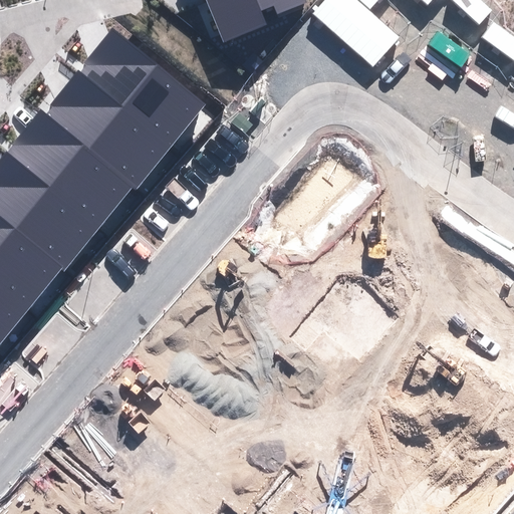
[(205,0),(221,43),(273,25),(269,14),(303,1),(302,0),(205,0)]
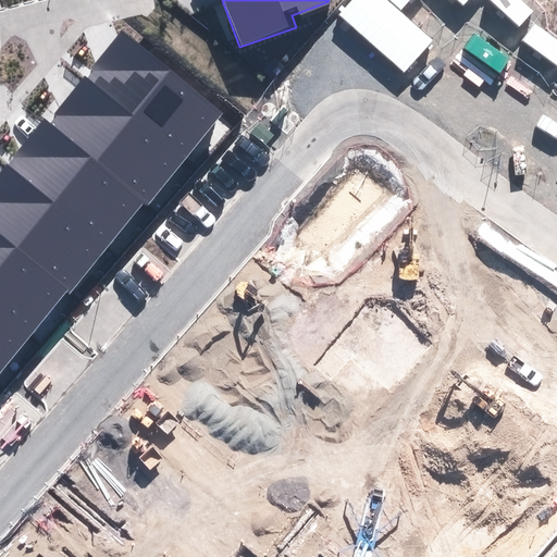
[(108,46),(84,74),(182,157),(220,113),(122,31),(108,46)]
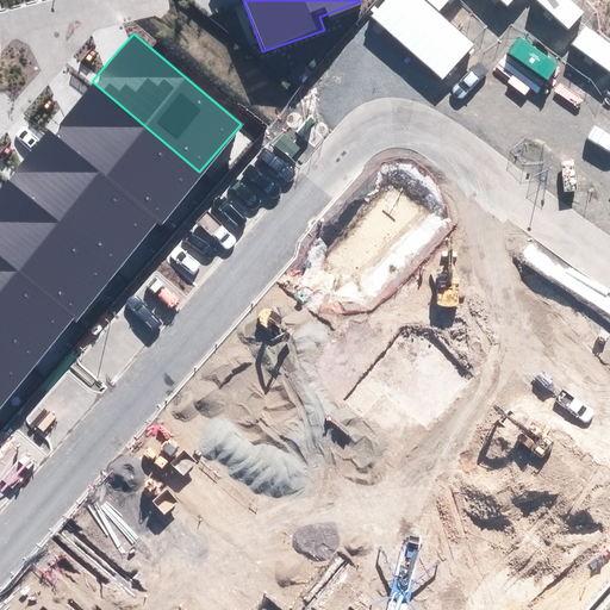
[(72,106),(51,130),(159,221),(199,172),(92,81),(72,106)]
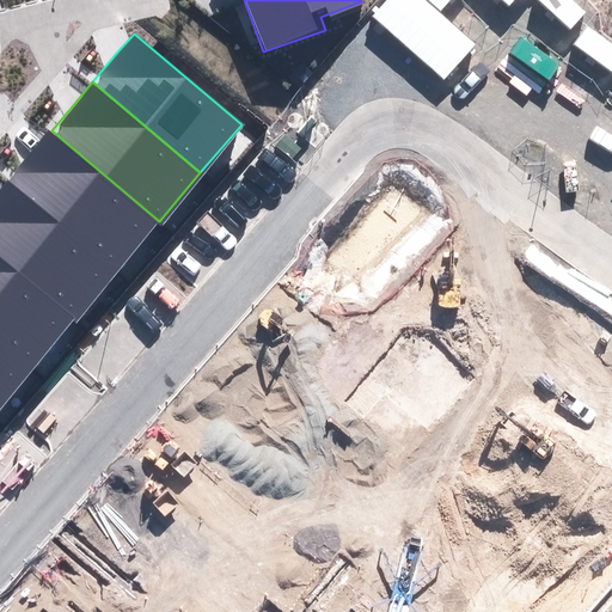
[(36,148),(10,178),(117,270),(159,221),(51,130),(36,148)]
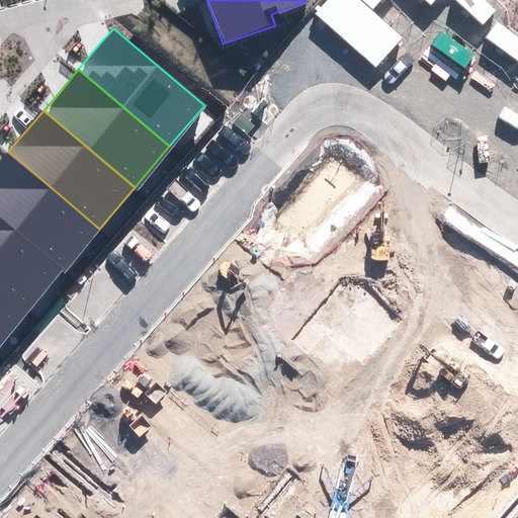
[(0,160),(0,214),(65,269),(99,229),(8,151),(0,160)]
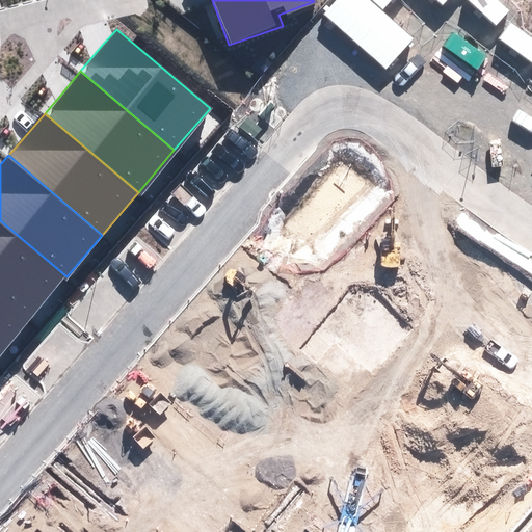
[(0,293),(30,319),(67,276),(0,220),(0,293)]
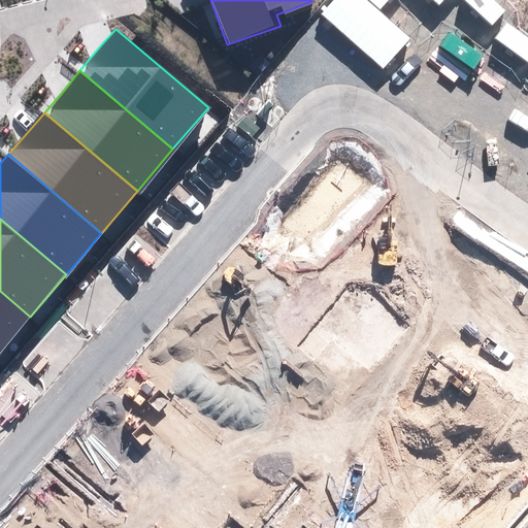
[(0,351),(30,317),(0,291),(0,351)]
